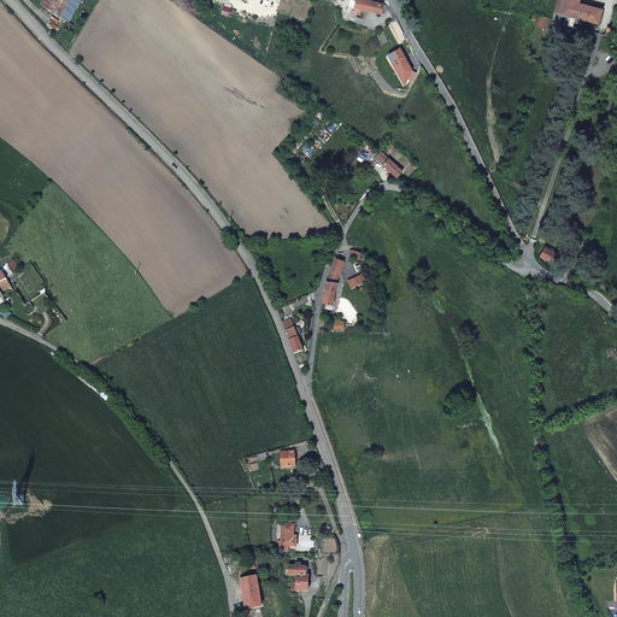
[(59,16),(68,0),(42,0),(40,5),(59,16)]
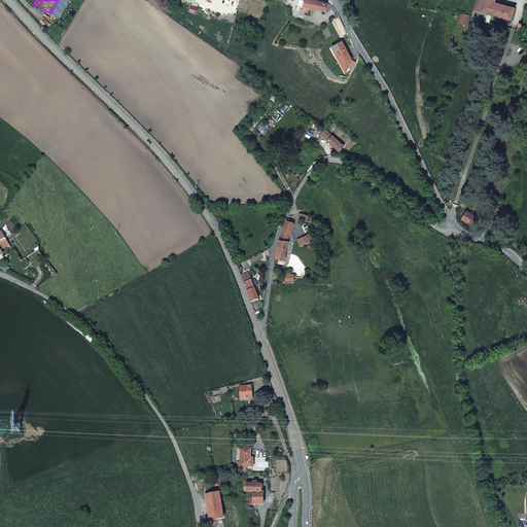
[(67,0),(58,0),(50,13),(58,18),(67,0)]
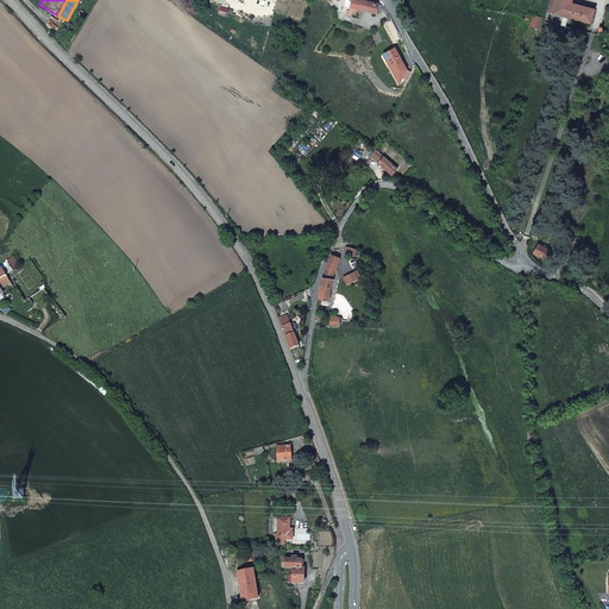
[(376,13),(377,5),(358,0),(356,0),(352,0),(350,11),(347,11),(346,13),(355,16),(357,10),(376,13)]
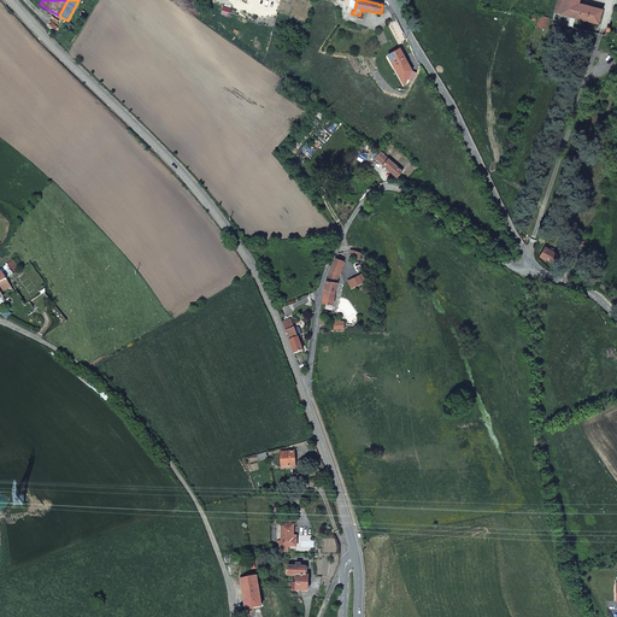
[(585,9),(586,0),(568,0),(564,18),(603,28),(606,13),(585,9)]
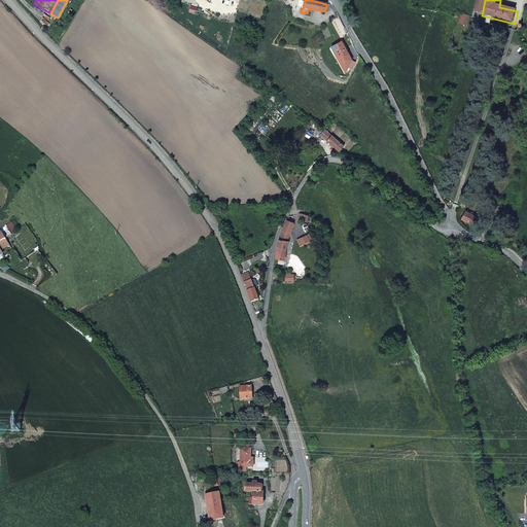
[(467,28),(469,21),(459,19),(459,22),(460,22),(459,27),(467,28)]
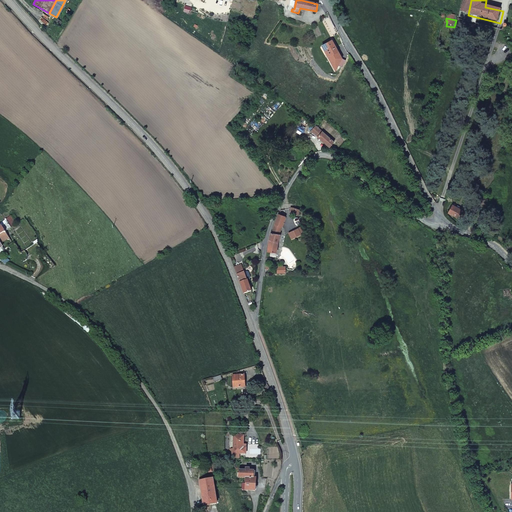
[(322,45),(335,71),(339,66),(342,67),(346,61),(343,59),(332,40),(322,45)]
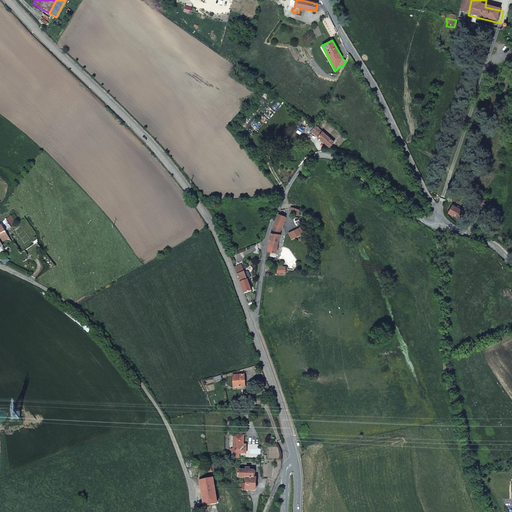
[(312,131),(329,147),(334,142),(316,126),(312,131)]
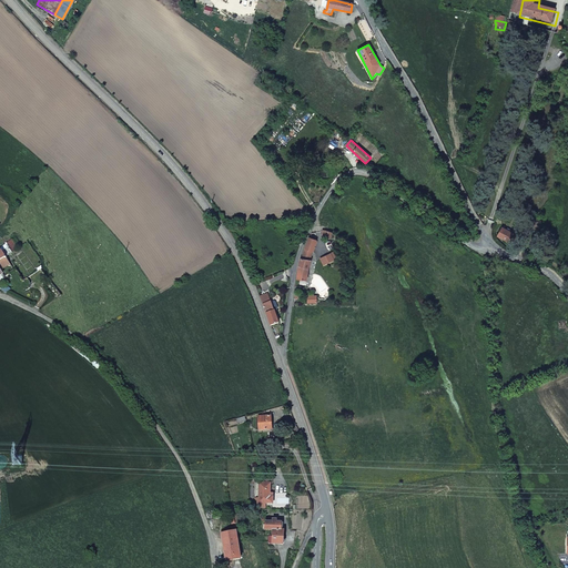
[(506,233),(501,241),(513,246),(517,239),(506,233)]
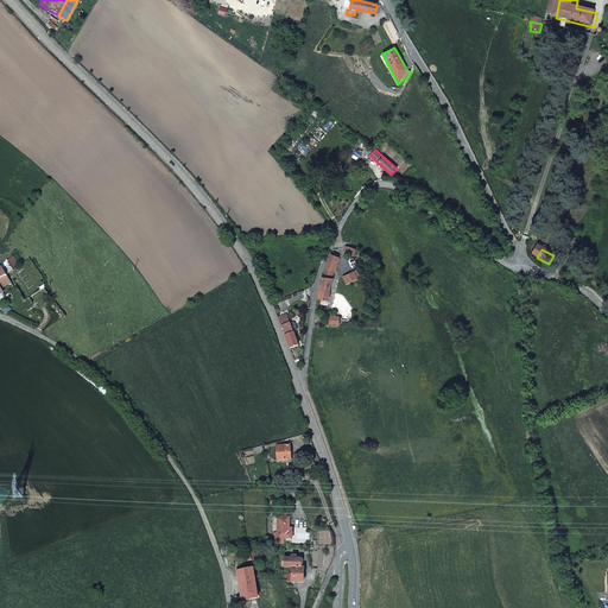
[(331,279),(333,274),(339,258),(331,254),(327,266),(323,277),(331,279)]
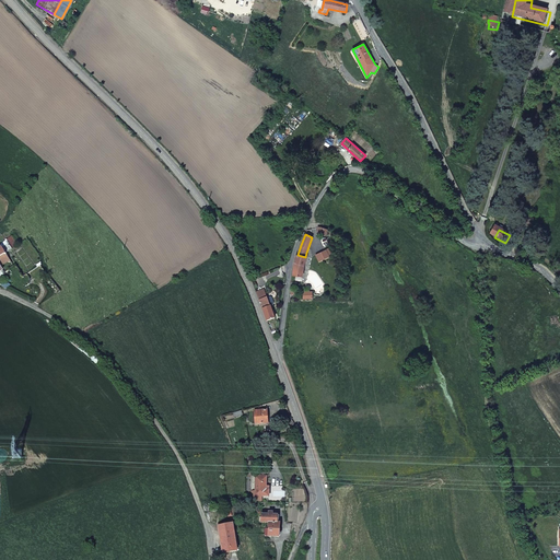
[(11,237),(7,241),(9,243),(12,248),(16,245),(11,237)]
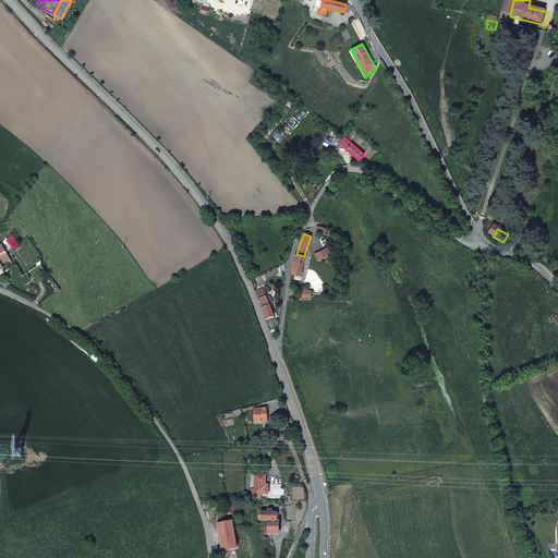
[(12,247),(9,242),(1,246),(0,246),(0,264),(0,265),(10,259),(5,252),(12,247)]
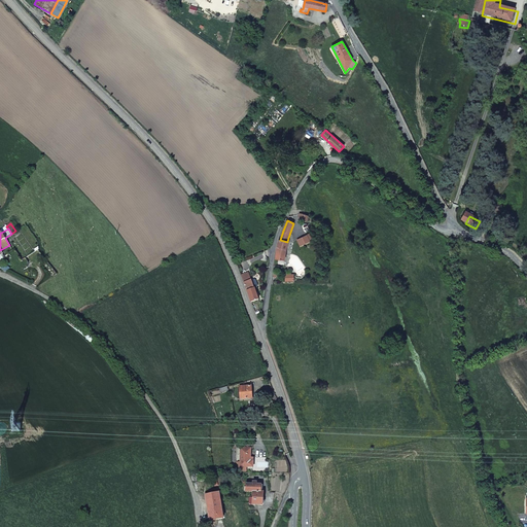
[(277,249),(276,259),(284,260),(286,251),(288,242),(287,242),(280,240),(277,249)]
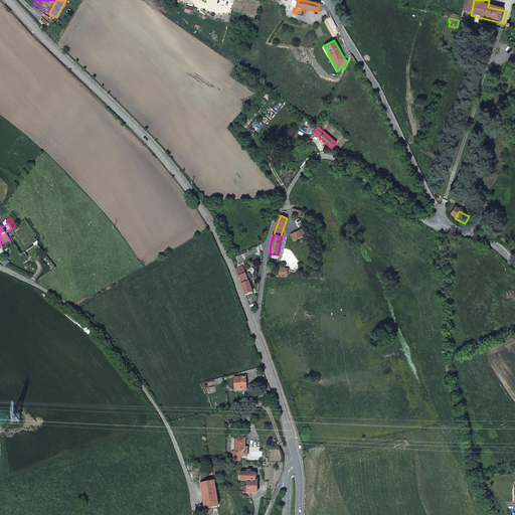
[(8,246),(16,259),(22,254),(14,242),(8,246)]
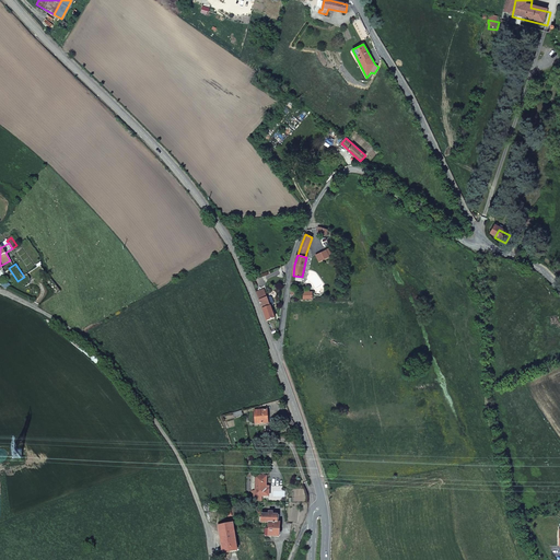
[(24,277),(18,281),(22,289),(28,284),(31,280),(26,275),(24,277)]
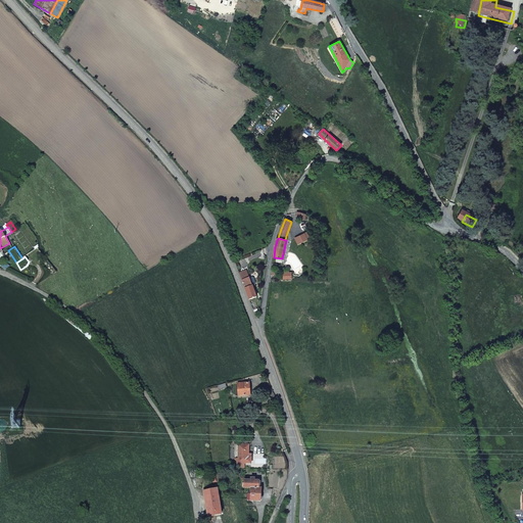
[(239,274),(242,281),(249,278),(246,271),(239,274)]
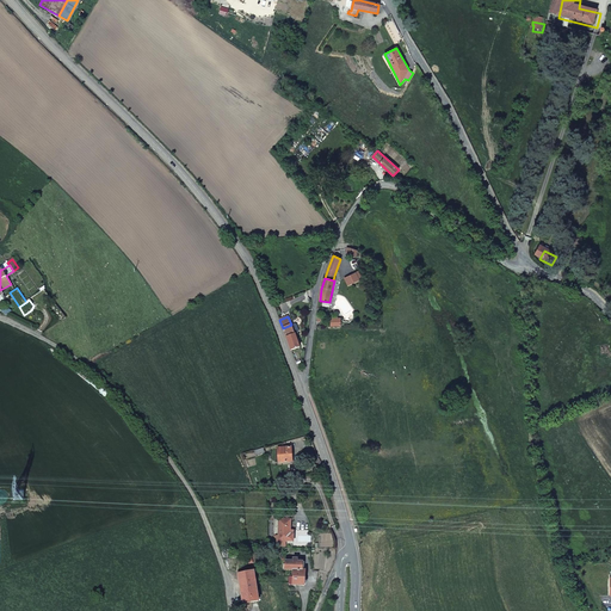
[(283,328),(291,350),(300,347),(295,334),(291,325),(283,328)]
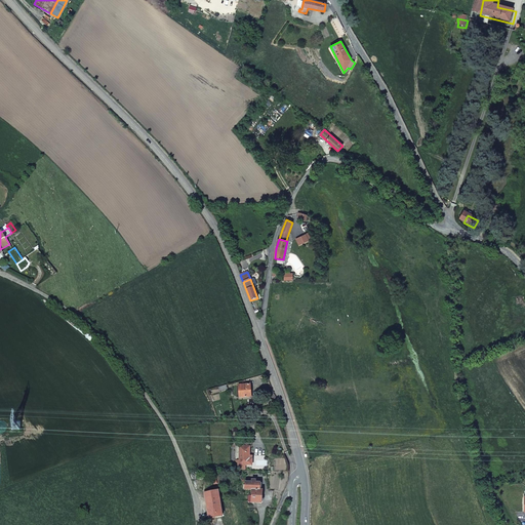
[(251,385),(239,385),(239,397),(251,397),(251,385)]
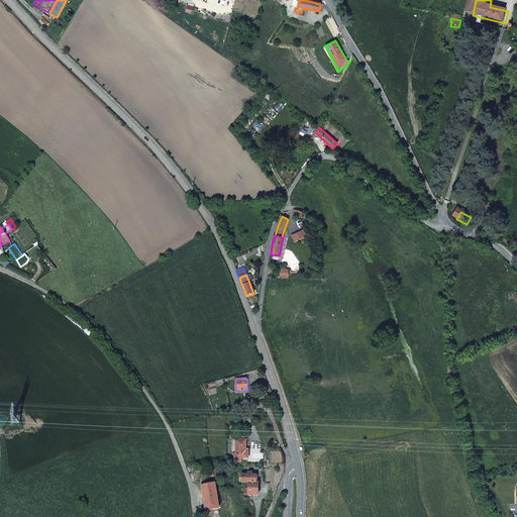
[(235,457),(248,457),(248,449),(245,448),(246,439),(247,439),(247,434),(236,433),(236,439),(235,457)]
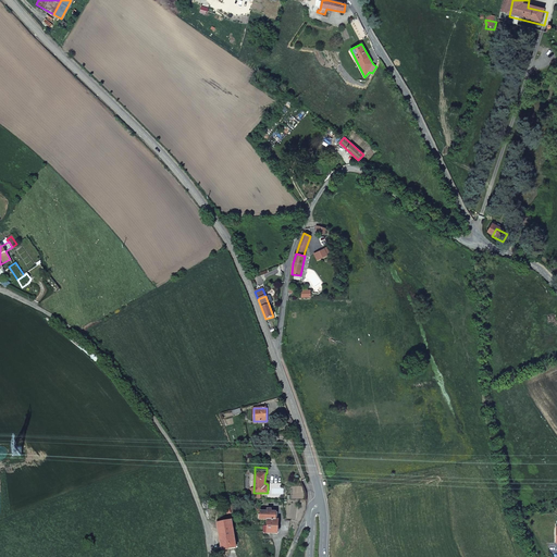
[(276,533),(277,520),(275,520),(275,511),(271,511),(271,509),(268,509),(267,511),(260,511),(260,519),(268,520),(268,525),(264,525),(263,533),(267,533),(267,532),(276,533)]
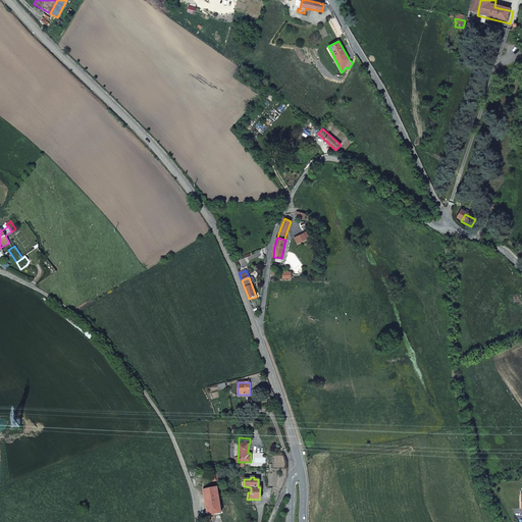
[(208,516),(221,513),(217,488),(204,490),(208,516)]
